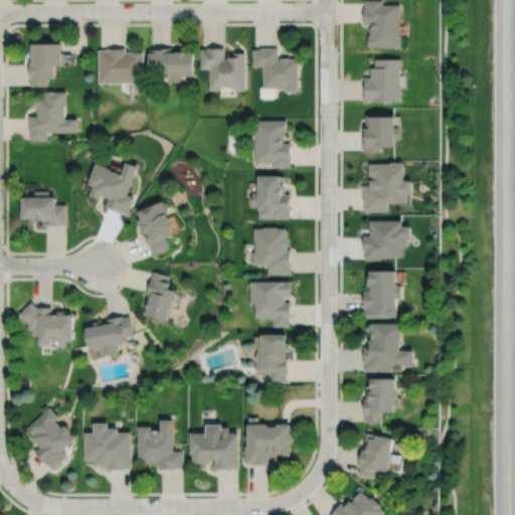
[(365,0),(365,7),(364,7),(364,23),(372,24),(372,26),(371,26),(371,35),(369,35),(368,46),(402,46),(402,35),(400,35),(401,4),(383,4),(383,0),(365,0)]
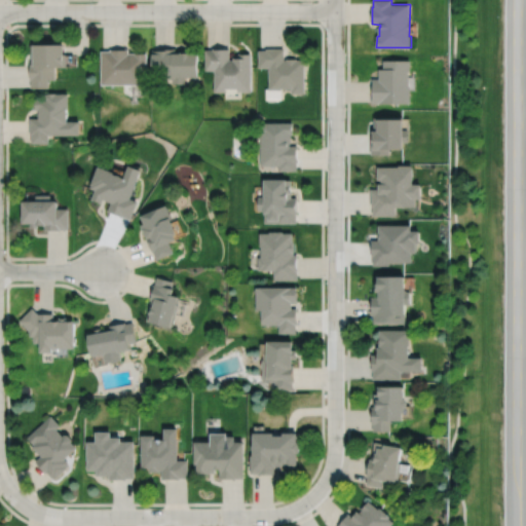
[(33,44),(33,64),(32,64),(32,79),(32,87),(50,87),(50,79),(58,79),(58,69),(60,69),(60,67),(69,67),(69,53),(67,53),(67,44),(33,44)]
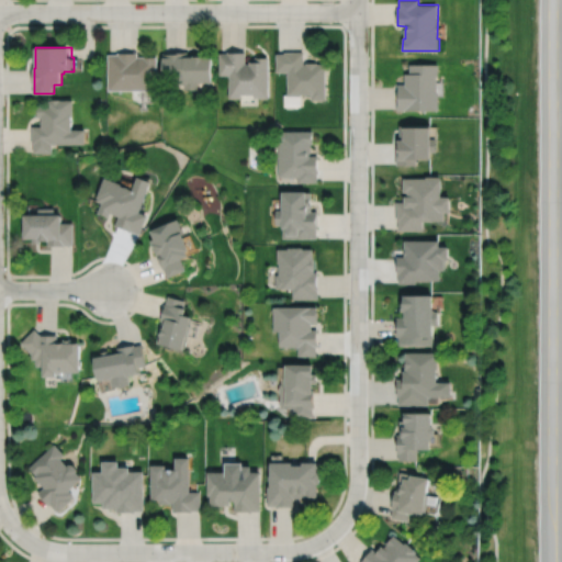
[(110,54),(110,90),(160,90),(160,56),(139,56),(139,52),(120,52),(120,54),(110,54)]
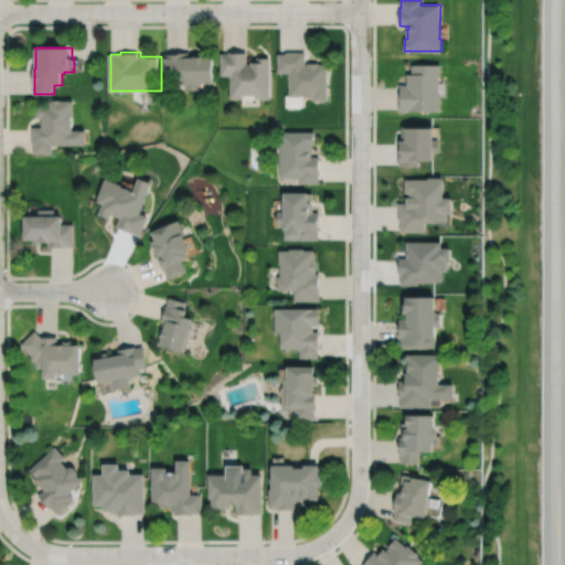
[(166,53),(166,80),(179,80),(179,85),(188,85),(188,89),(201,89),(201,83),(217,83),(216,56),(208,56),(208,55),(198,55),(198,56),(190,56),(190,52),(173,52),(173,53),(166,53)]
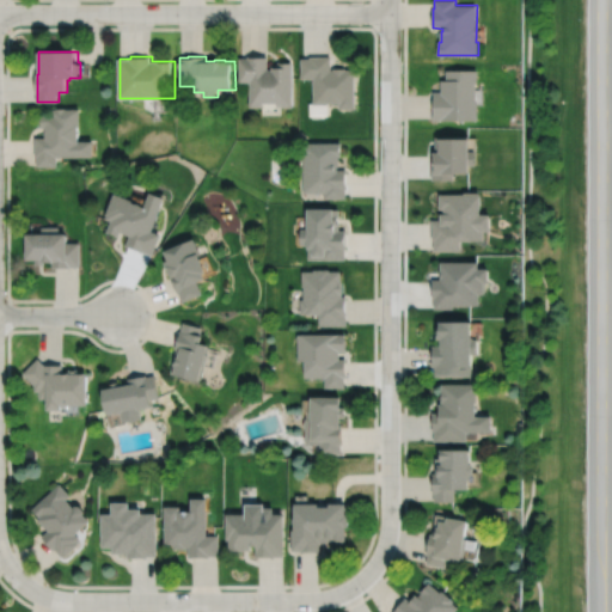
[(242,57),(242,81),(252,81),(252,106),(263,106),(263,103),(276,103),(276,106),(293,106),(293,62),(279,62),(279,67),(273,67),(273,69),(268,69),(268,56),(250,56),(250,57),(242,57)]
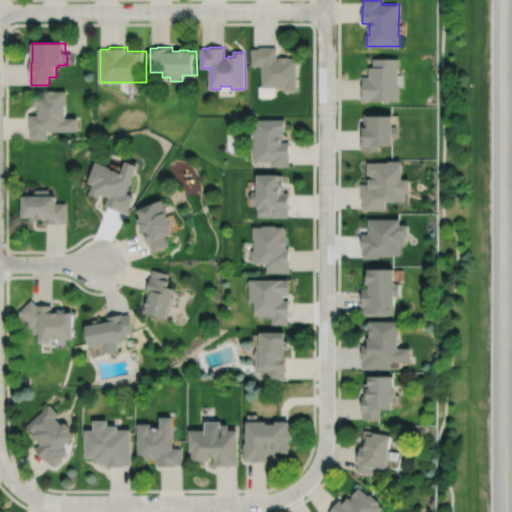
[(251,48),(251,65),(262,65),(262,87),(274,87),(274,86),(284,86),(284,91),(296,91),(297,58),(289,58),(289,57),(279,57),(279,58),(276,58),(277,47),(259,47),(259,48),(251,48)]
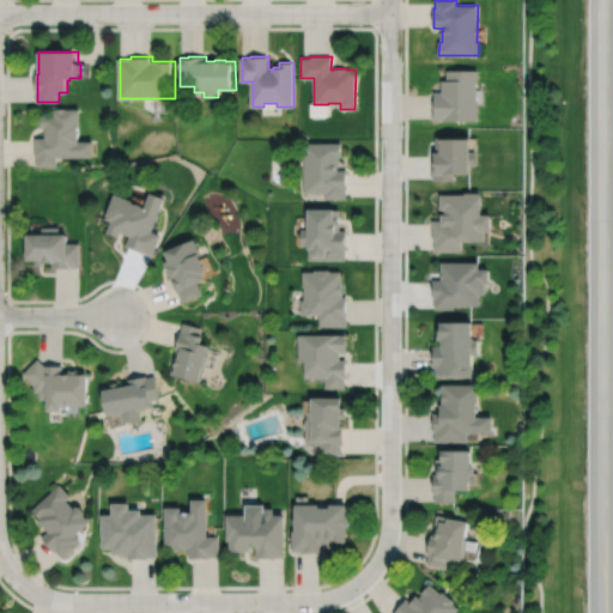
[(448,71),(448,80),(443,80),(443,91),(435,91),(435,108),(434,108),(434,120),(478,120),(478,83),(479,83),(479,71),(448,71)]
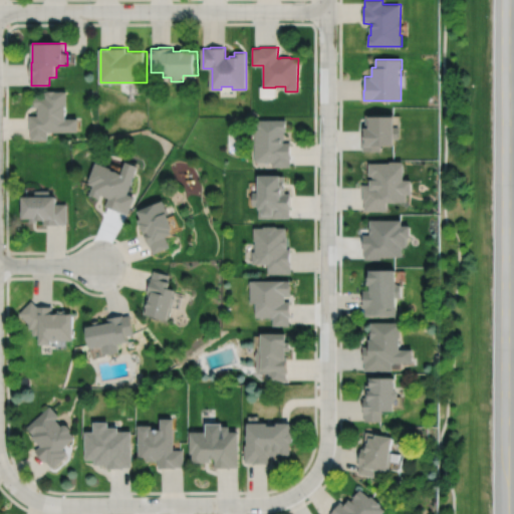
[(35,96),(34,106),(39,106),(39,115),(30,115),(30,132),(32,132),(32,140),(49,140),(49,132),(80,132),(80,118),(67,118),(67,106),(69,106),(69,91),(56,91),(56,90),(48,90),(48,91),(44,91),(44,96),(35,96)]
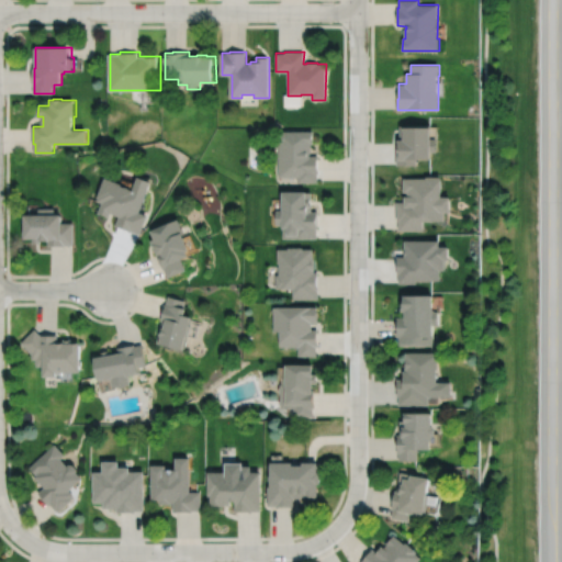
[(401,126),(401,141),(397,141),(397,166),(417,166),(417,159),(433,160),(433,152),(438,152),(438,139),(433,139),(433,127),(431,127),(431,125),(409,125),(409,126),(401,126)]
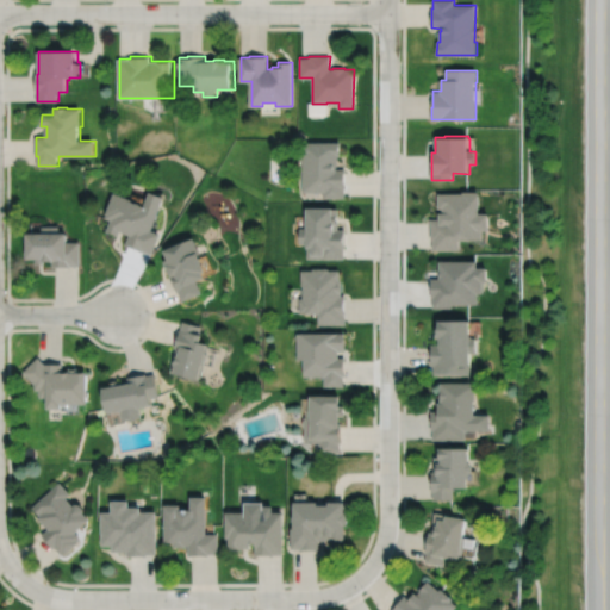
[(299,143),(300,156),(302,156),(302,192),(323,192),(323,198),(343,198),(343,188),(346,188),(346,169),(336,169),(336,166),(337,166),(337,156),(340,156),(340,142),(299,143)]
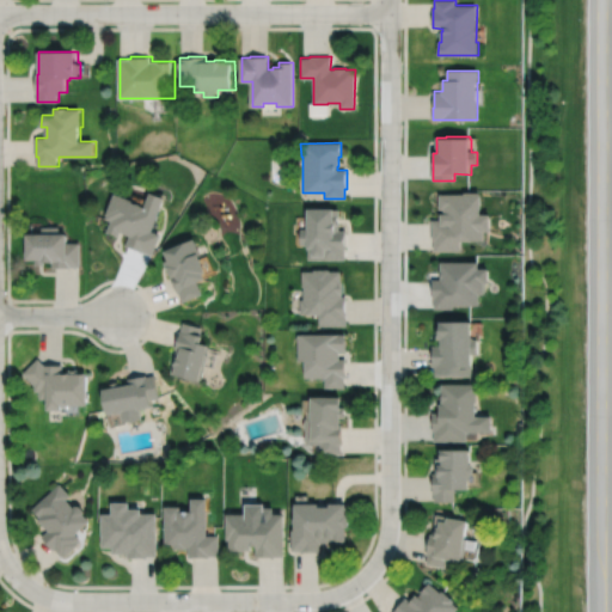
[(116,194),(108,215),(109,215),(106,219),(112,221),(108,232),(120,237),(122,232),(130,236),(127,245),(145,252),(145,251),(154,255),(161,234),(154,231),(167,199),(153,193),(147,207),(134,202),(135,201),(116,194)]
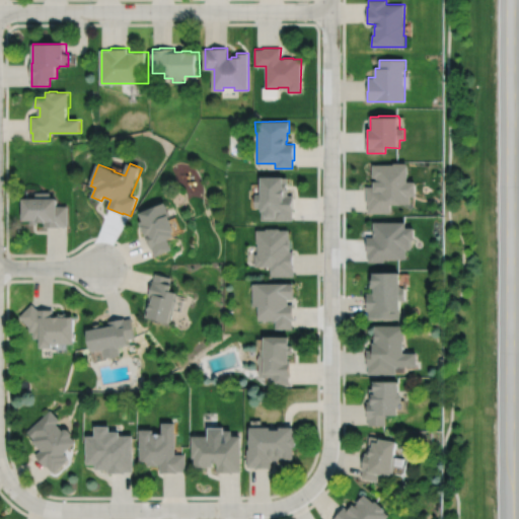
[(373,165),(373,177),(376,177),(376,182),(375,182),(375,187),(367,187),(367,205),(369,205),(368,213),(391,213),(391,205),(411,205),(411,197),(417,197),(417,182),(408,182),(409,164),(394,164),(394,165),(373,165)]
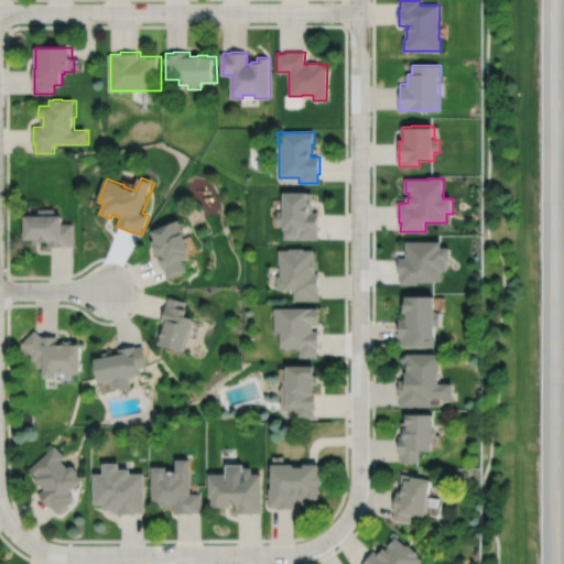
[(283,193),(283,212),(277,212),(277,226),(283,226),(283,240),(317,239),(317,231),(318,231),(318,213),(312,213),(312,193),(283,193)]
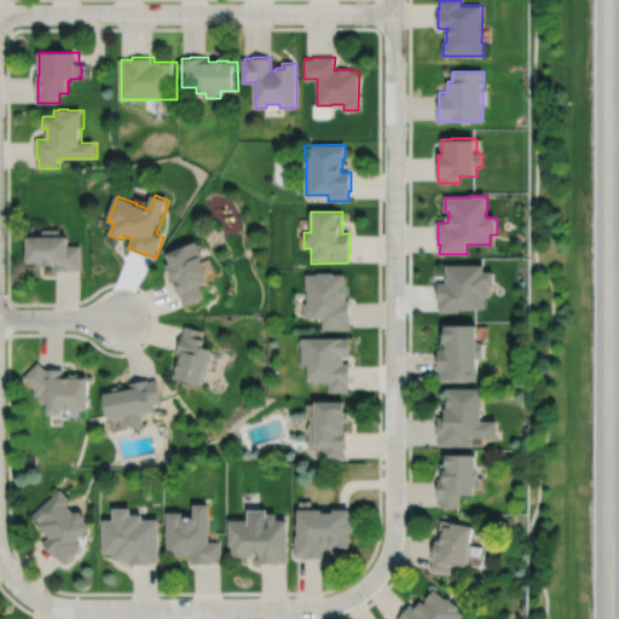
[(29,238),(29,264),(39,264),(39,268),(47,268),(47,266),(55,266),(55,271),(73,271),(73,270),(82,270),(82,246),(70,246),(70,237),(62,237),(62,230),(44,230),(44,237),(29,238)]
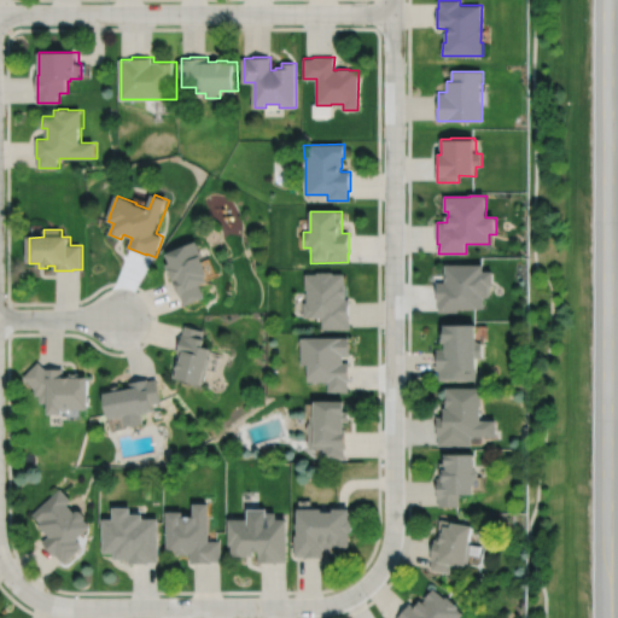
[(169,254),(173,263),(169,264),(172,272),(174,272),(175,277),(174,278),(181,296),(182,296),(186,305),(207,297),(202,286),(211,283),(210,278),(213,277),(205,258),(207,258),(199,242),(169,254)]
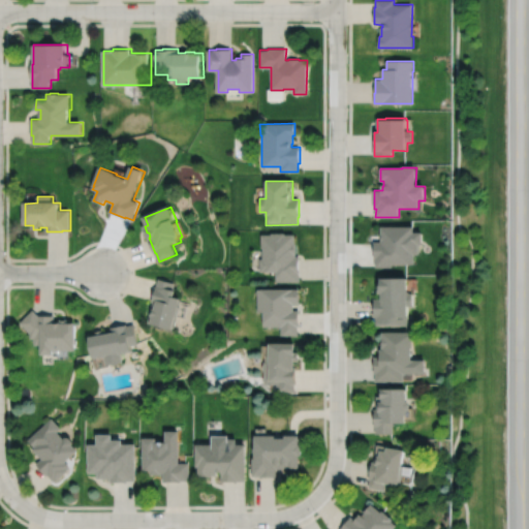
[(381,227),(381,242),(374,242),(374,259),(376,259),(376,268),(393,268),(393,265),(414,265),(414,255),(419,255),(419,246),(423,246),(423,234),(414,234),(414,227),(381,227)]
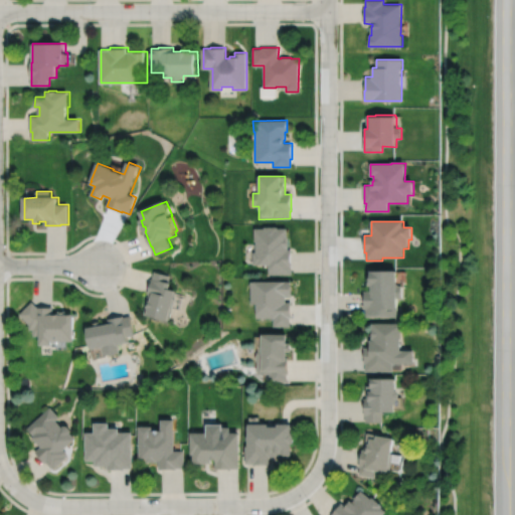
[(253,228),(253,241),(255,241),(255,251),(252,251),(252,265),(269,265),(269,275),(291,275),(291,250),(288,250),(288,236),(287,236),(287,228),(277,228),(277,227),(264,227),(264,228),(253,228)]
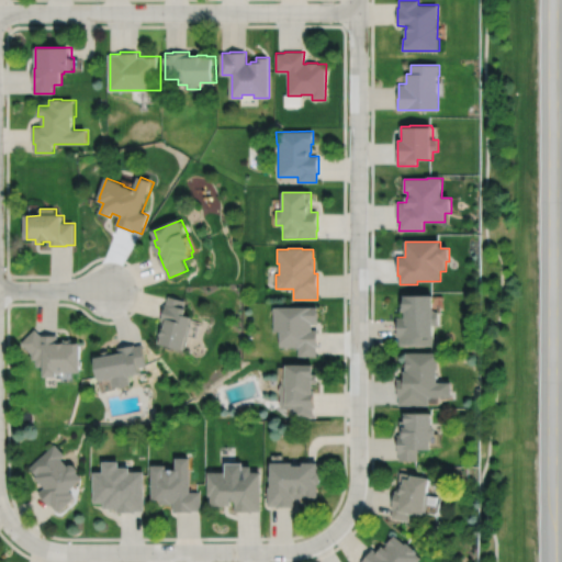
[(170,296),(168,305),(167,304),(163,321),(164,322),(158,343),(164,344),(163,346),(187,352),(195,319),(188,317),(190,310),(186,308),(187,301),(170,296)]
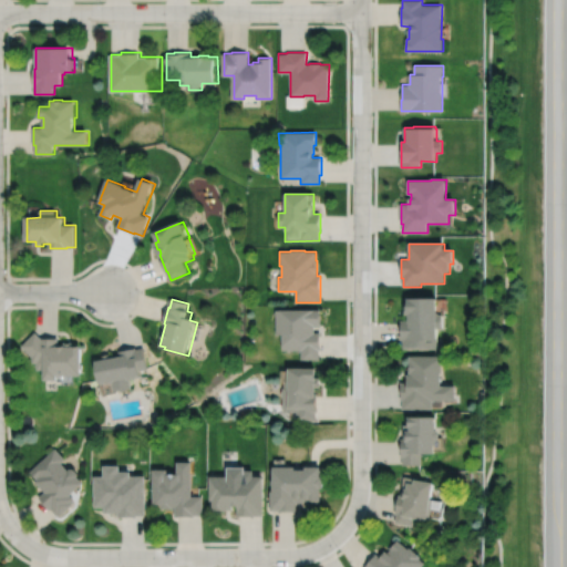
[(409,300),(409,308),(406,308),(406,316),(410,316),(410,320),(401,320),(401,340),(403,340),(403,350),(437,350),(437,329),(443,329),(443,316),(439,316),(439,300),(409,300)]
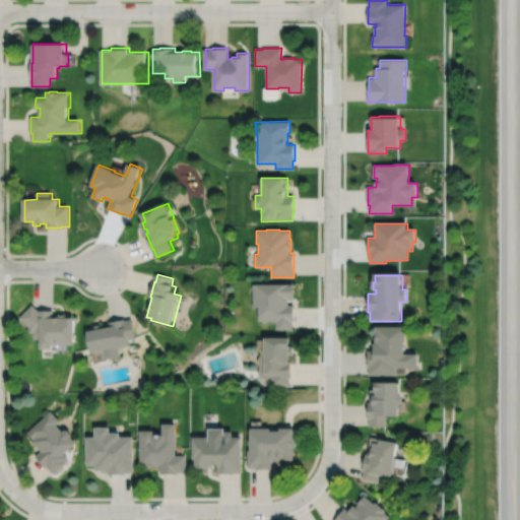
[(253,285),(253,307),(258,307),(258,322),(275,322),(275,330),(293,330),(293,322),(295,322),(294,305),(288,306),(288,299),(294,299),(294,284),(253,285)]
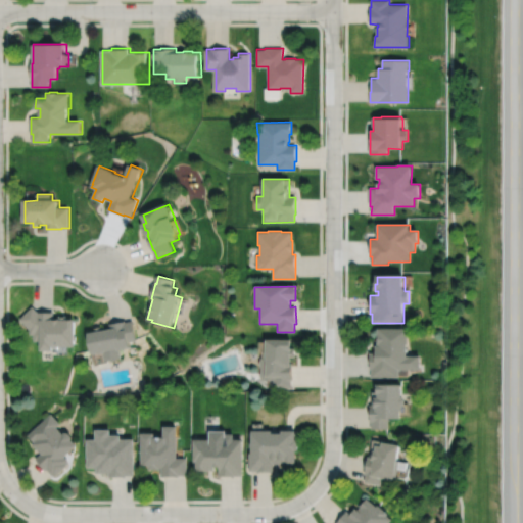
[(39,312),(54,312),(54,320),(59,320),(59,316),(68,316),(67,320),(77,320),(77,347),(54,347),(54,352),(42,351),(42,341),(35,341),(35,335),(31,335),(31,329),(20,320),(34,306),(39,312)]
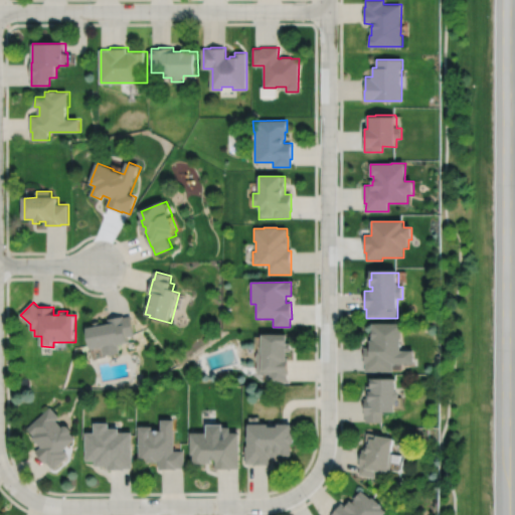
[(89,329),(93,350),(104,348),(106,357),(121,354),(120,345),(130,343),(129,338),(136,336),(132,316),(125,318),(125,316),(109,319),(111,325),(89,329)]
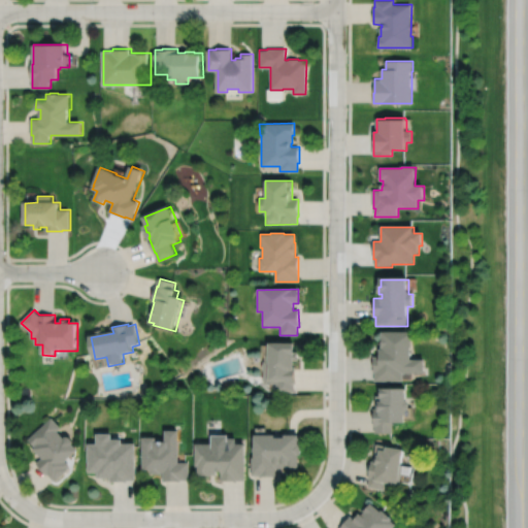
[(382,333),(382,337),(381,350),(380,350),(380,357),(373,357),(373,373),(374,373),(374,377),(403,378),(403,374),(425,374),(425,361),(411,361),(411,349),(413,349),(413,333),(382,333)]
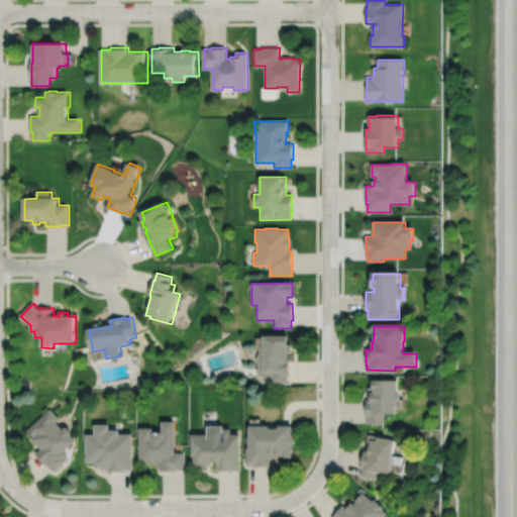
[(263,338),(263,348),(260,348),(260,354),(257,354),(257,356),(256,356),(256,363),(257,363),(257,373),(271,373),(271,380),(288,380),(288,374),(289,374),(289,364),(288,364),(288,353),(292,353),(292,345),(288,345),(288,337),(263,338)]
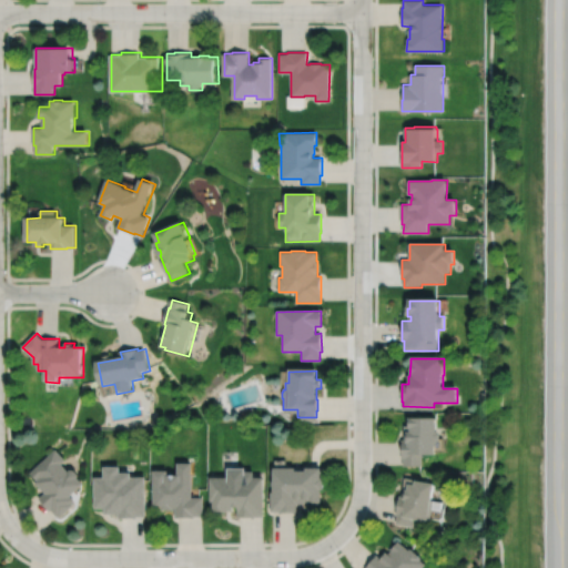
[(436,439),(440,435),(439,430),(438,428),(438,426),(438,413),(409,413),(409,423),(405,423),(405,437),(402,437),(402,456),(404,456),(404,464),(423,464),(423,452),(436,452),(436,439)]
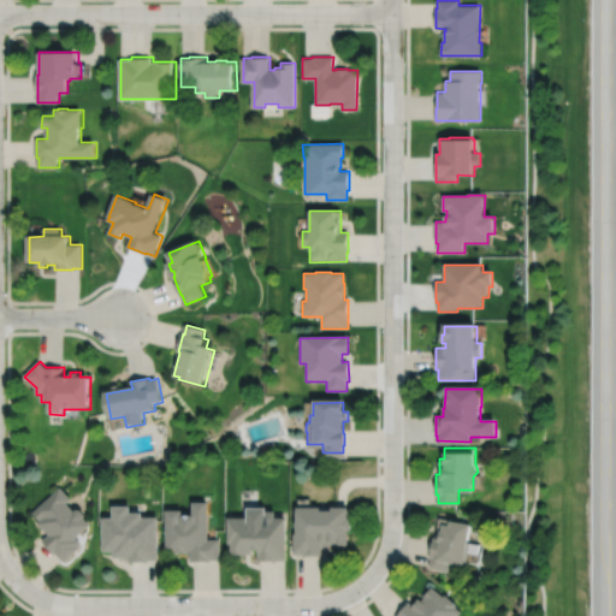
[(76,505),(75,508),(67,499),(72,496),(61,484),(33,510),(40,519),(39,520),(48,532),(41,538),(54,551),(55,550),(61,557),(63,556),(65,558),(78,546),(77,544),(81,540),(76,535),(90,521),(84,515),(86,511),(81,505),(76,505)]
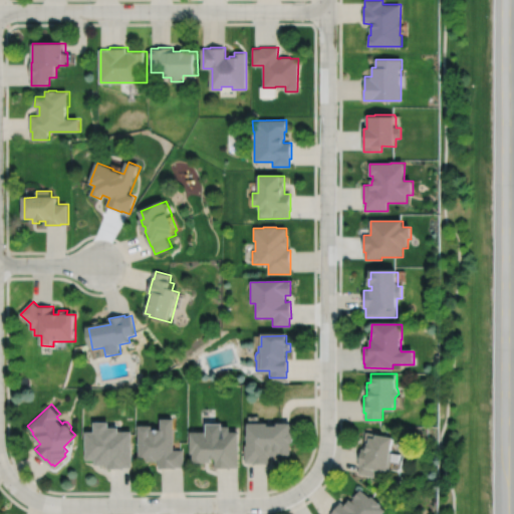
[(140,423),(140,455),(147,455),(147,459),(157,459),(157,458),(159,458),(159,467),(177,467),(177,465),(184,465),(185,448),(175,448),(175,416),(162,416),(162,427),(153,427),(153,423),(140,423)]
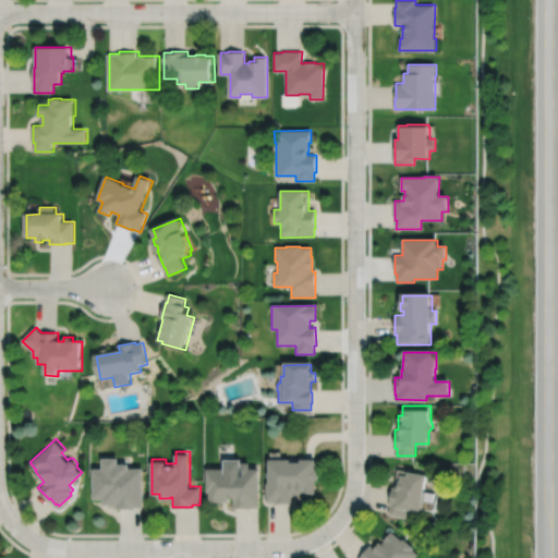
[(93,465),(93,497),(102,497),(102,502),(117,502),(117,507),(135,507),(135,506),(144,506),(144,465),(130,465),(130,461),(119,461),(119,455),(102,455),(102,465),(93,465)]
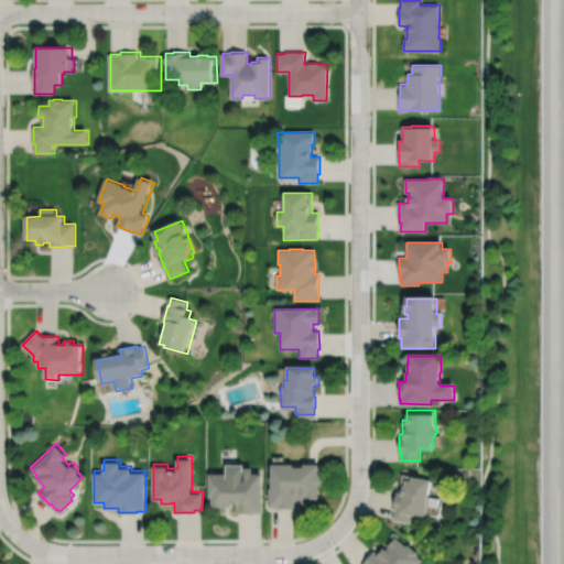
[(270,461),(270,475),(269,475),(270,479),(270,486),(268,486),(269,506),(278,505),(278,507),(295,507),(295,497),(318,497),(318,483),(321,483),(321,470),(318,470),(318,461),(303,461),(303,464),(293,464),(293,461),(270,461)]
